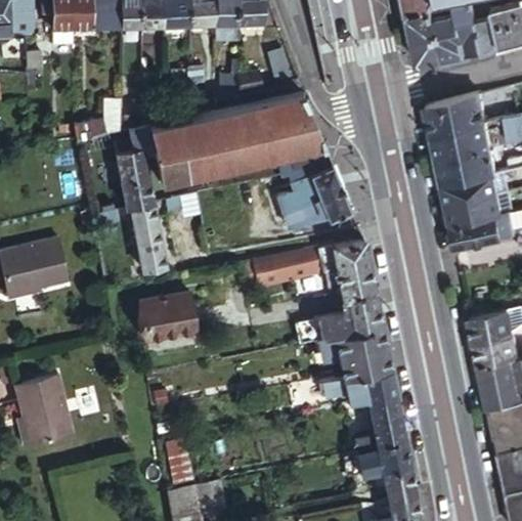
[(0,0),(0,38),(10,38),(9,0),(0,0)]
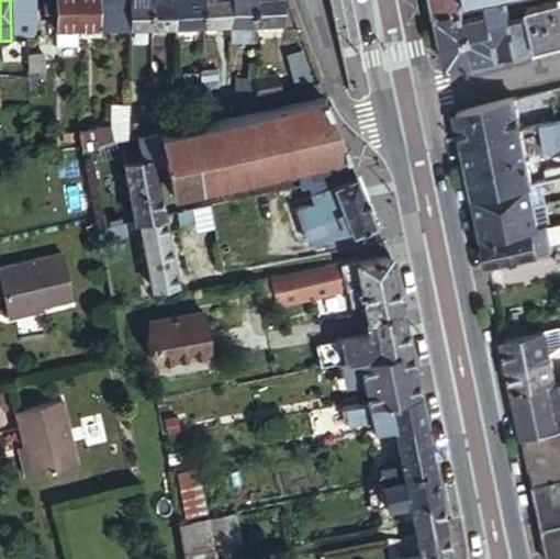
[(19,0),(21,41),(31,41),(35,31),(33,0),(19,0)]
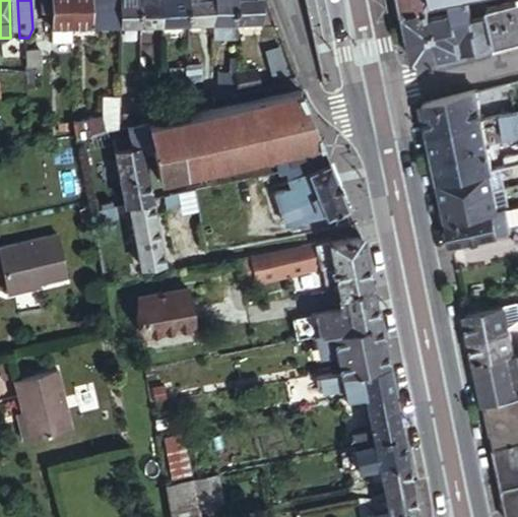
[(48,28),(69,27),(67,0),(38,0),(39,14),(48,13),(48,28)]
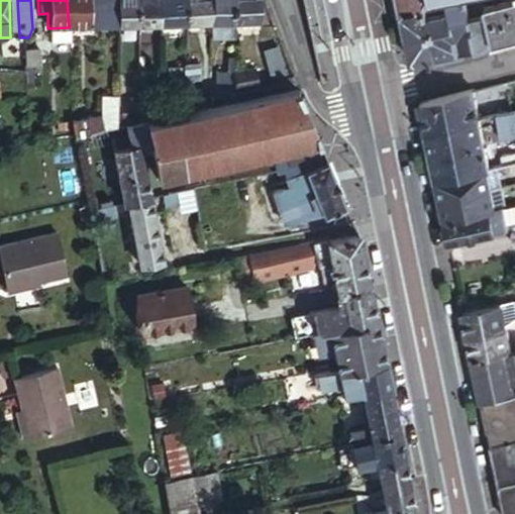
[(67,0),(69,27),(117,26),(116,0),(67,0)]
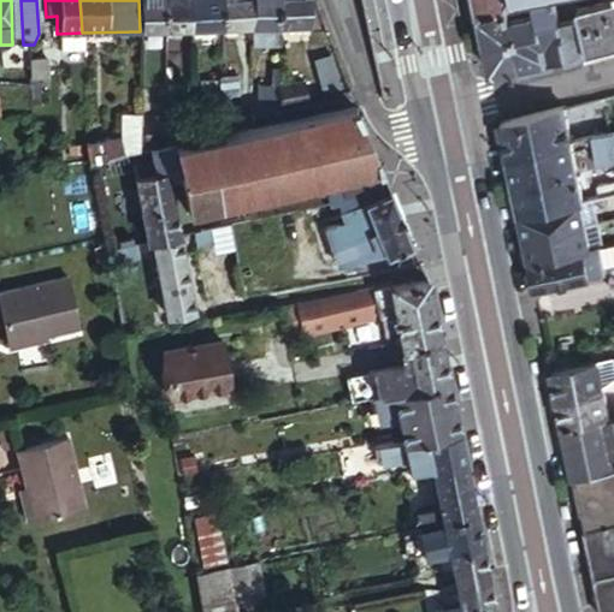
[(139,0),(140,31),(165,30),(163,0),(139,0)]
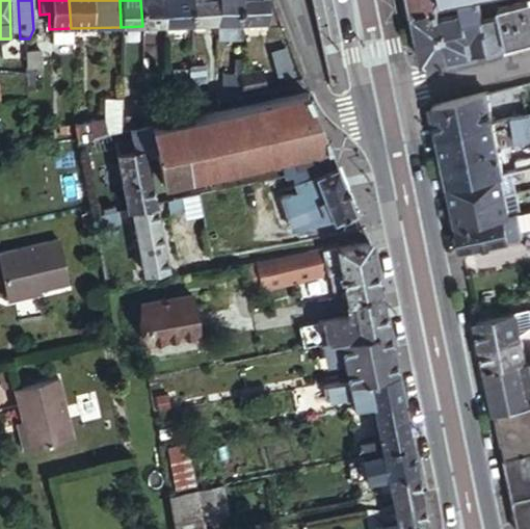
[(140,0),(142,26),(166,26),(164,0),(140,0)]
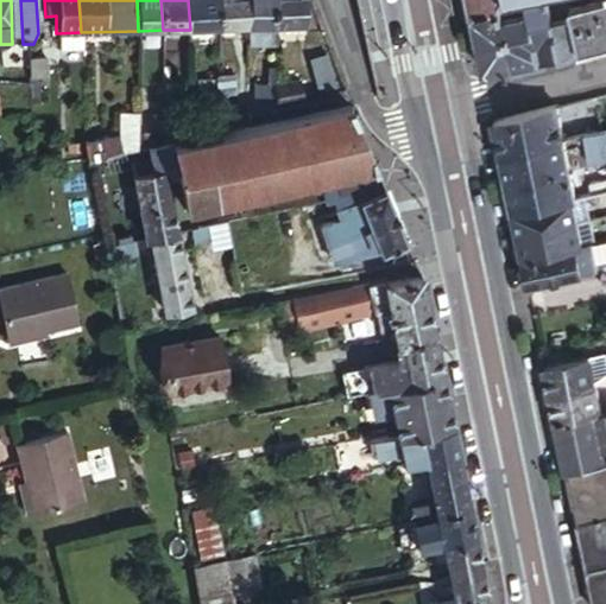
[(188,0),(190,30),(221,29),(219,0),(188,0)]
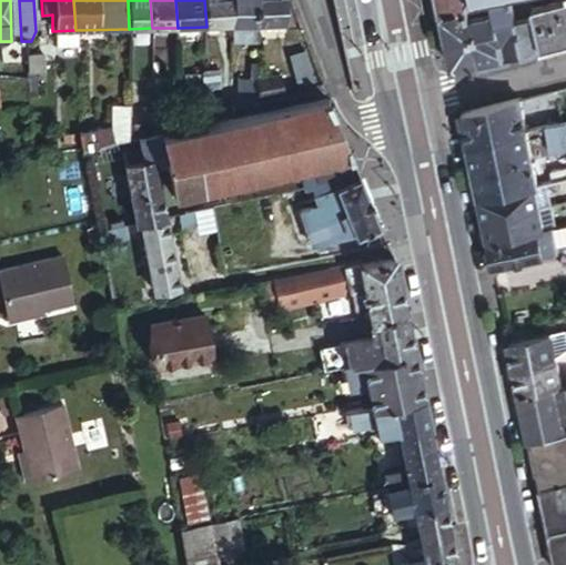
[(236,27),(235,0),(204,0),(206,27),(236,27)]
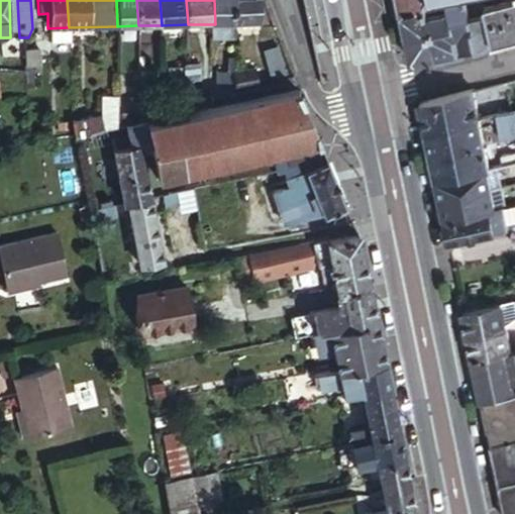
[(238,8),(236,0),(214,0),(215,24),(214,41),(237,41),(237,32),(238,23),(238,8)]
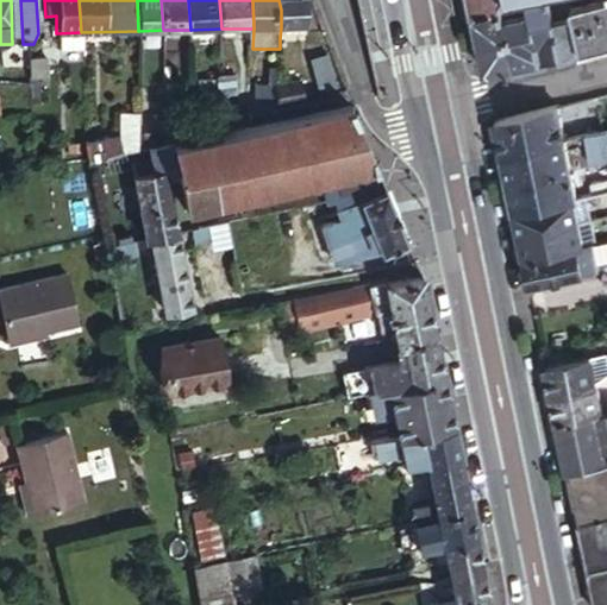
[(308,27),(307,0),(279,0),(281,10),(281,27),(308,27)]
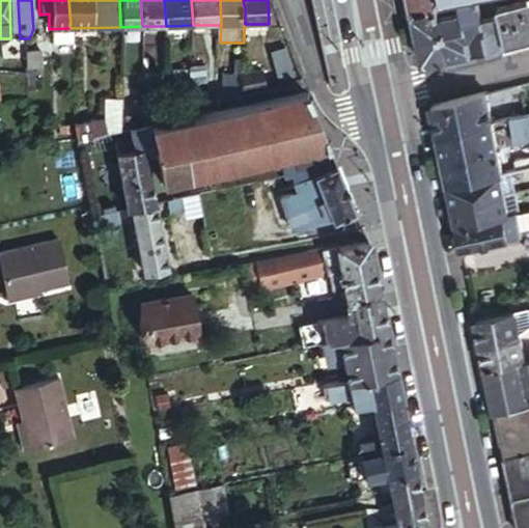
[(479,50),(528,37),(528,0),(512,0),(500,3),(499,0),(463,0),(464,8),(449,11),(446,0),(412,0),(424,60),(479,50)]
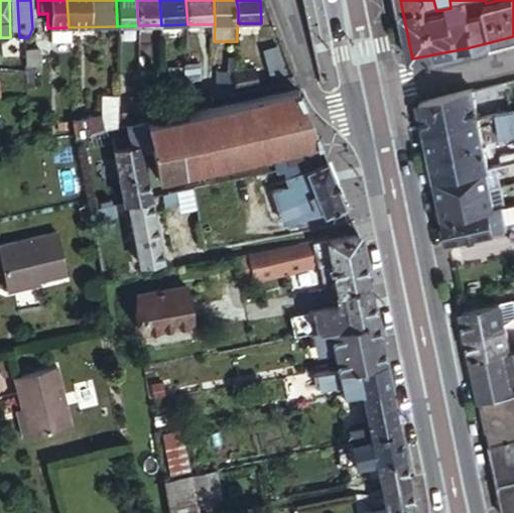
[(261,31),(261,23),(238,23),(237,32),(261,31)]
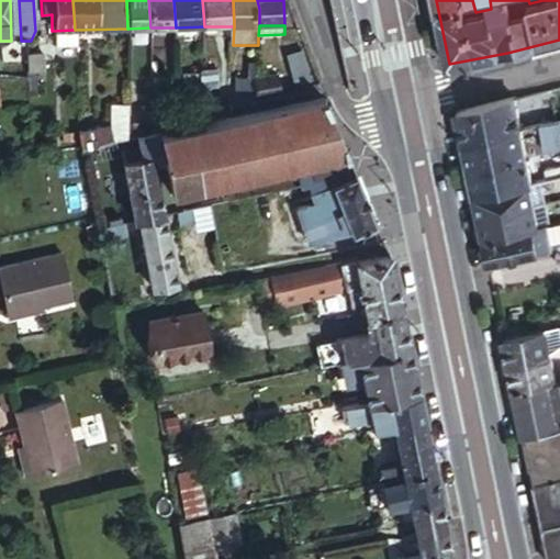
[(286,58),(293,86),(310,81),(301,53),(286,58)]
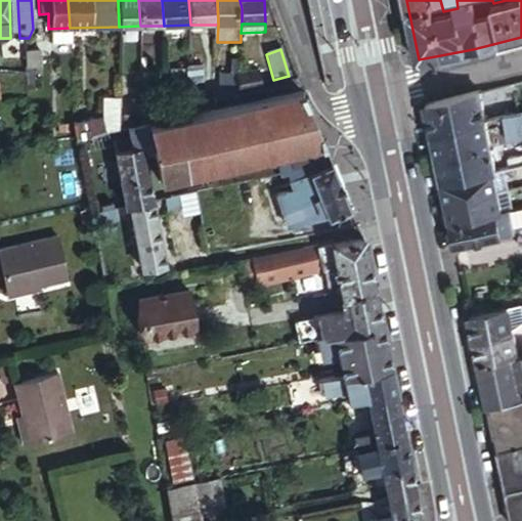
[(189,83),(203,83),(203,57),(189,57),(189,83)]
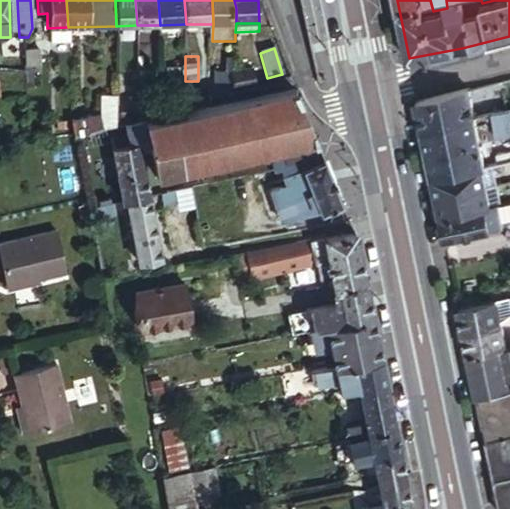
[(183,95),(184,69),(168,69),(167,95),(183,95)]
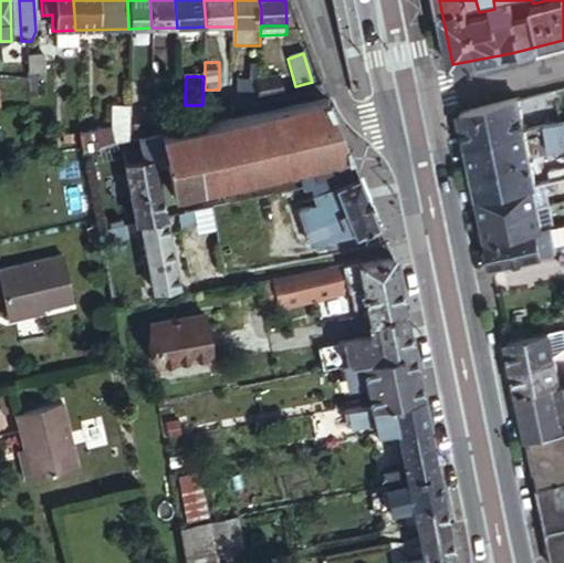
[(259,100),(284,94),(284,76),(259,76),(259,80),(259,100)]
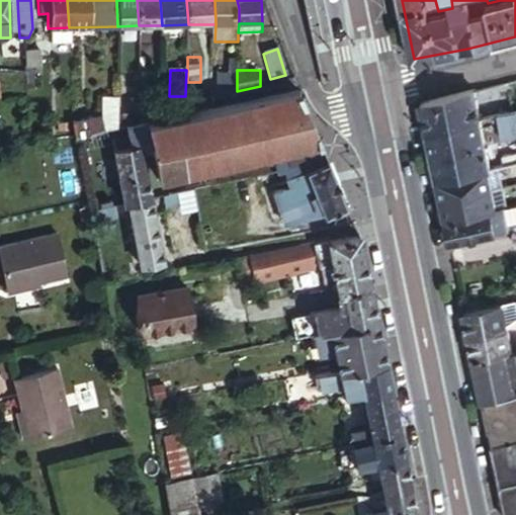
[(155,73),(141,74),(142,89),(156,88),(155,73)]
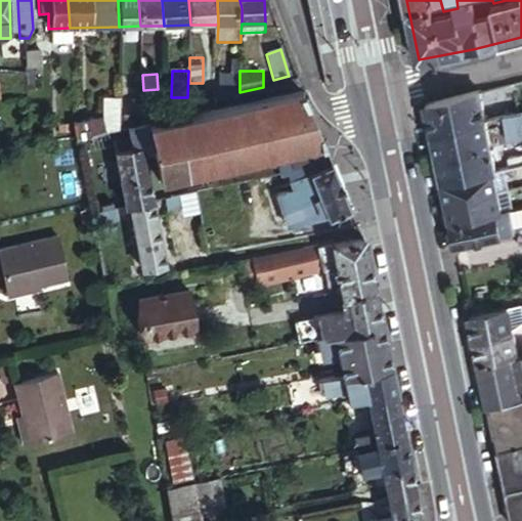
[(220,74),(220,96),(240,92),(240,74),(220,74)]
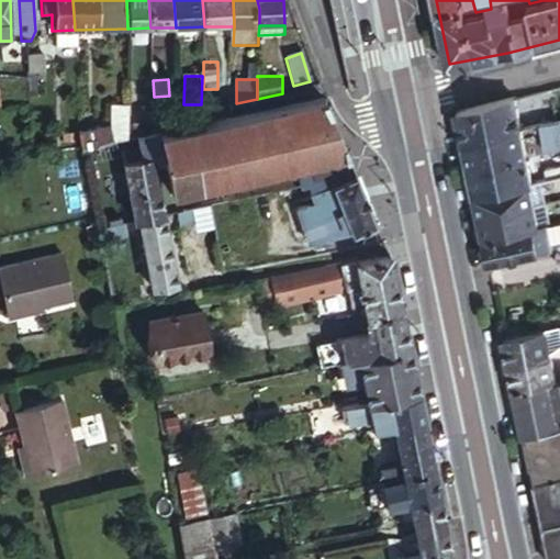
[(125,80),(127,122),(143,122),(141,80),(125,80)]
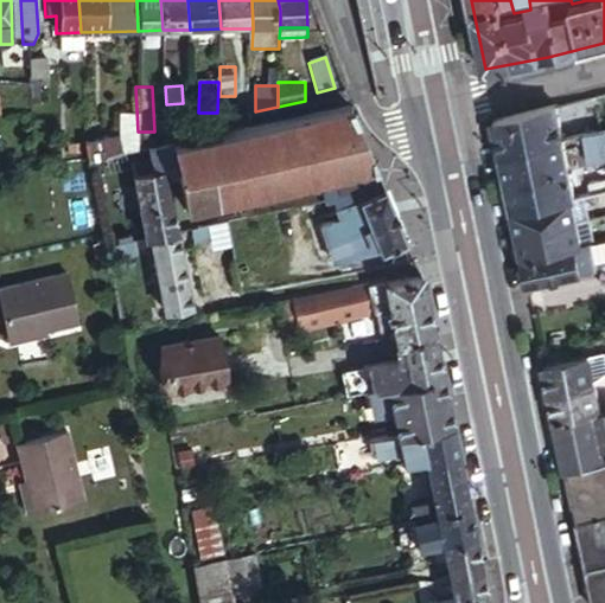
[(220,96),(220,120),(234,116),(235,96),(220,96)]
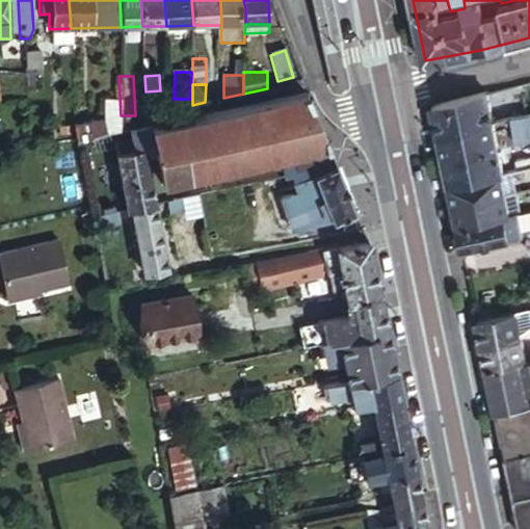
[(433,107),(440,137),(494,124),(486,90),(466,96),(465,99),(433,107)]
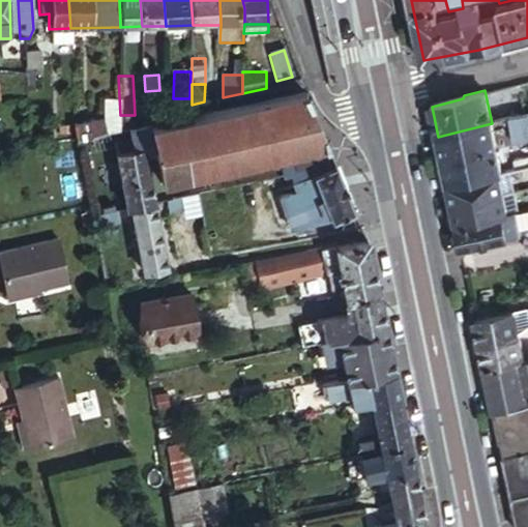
[(334,165),(305,94),(146,123),(154,155),(160,182),(291,156),(293,166),(283,168),(284,176),(289,175),(309,171),(311,175),(334,165)]
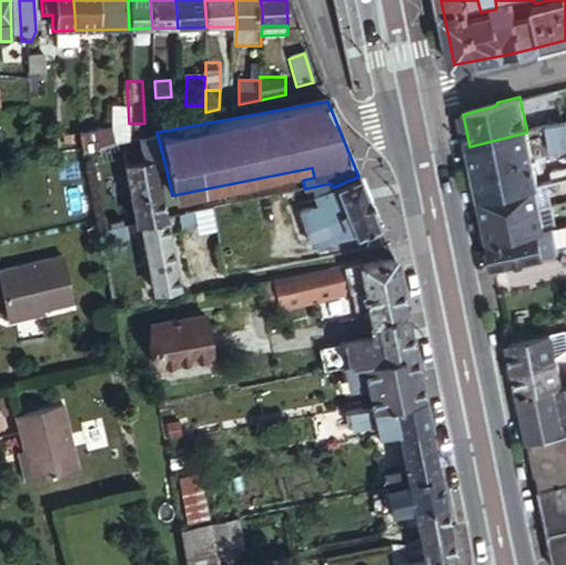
[(171,102),(155,103),(157,120),(172,117),(171,102)]
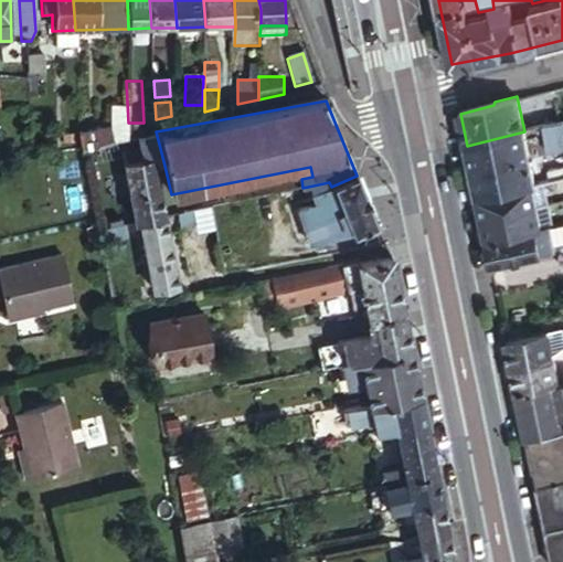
[(562,123),(545,127),(549,144),(562,140),(562,123)]
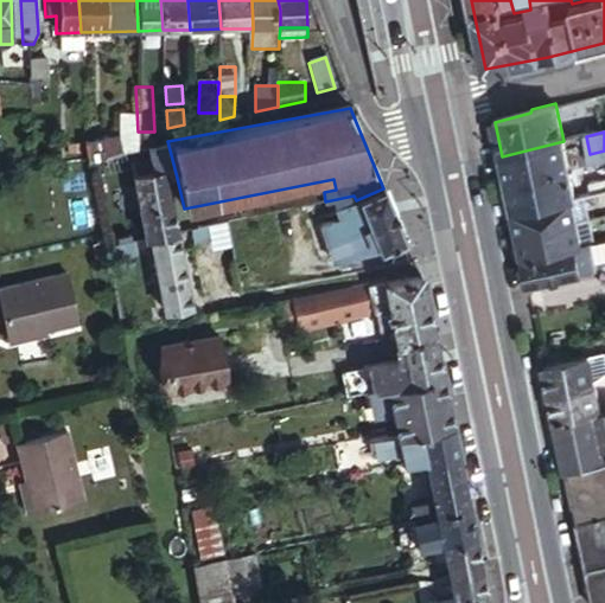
[(83,138),(87,156),(110,153),(107,133),(83,138)]
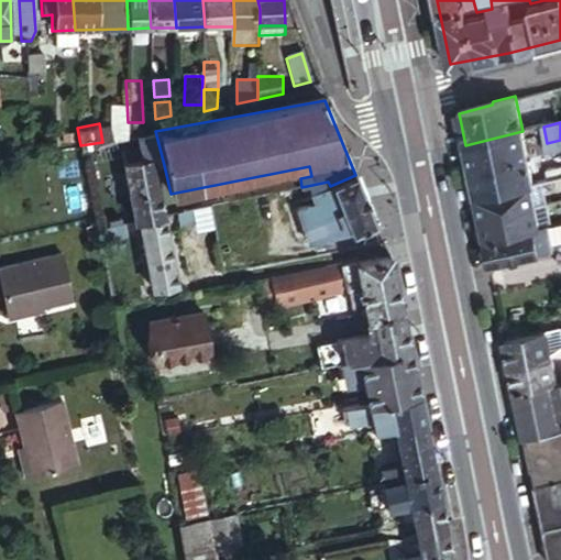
[(465,145),(471,172),(528,160),(527,155),(543,152),(542,144),(547,143),(543,127),(537,128),(528,130),(523,131),(465,145)]
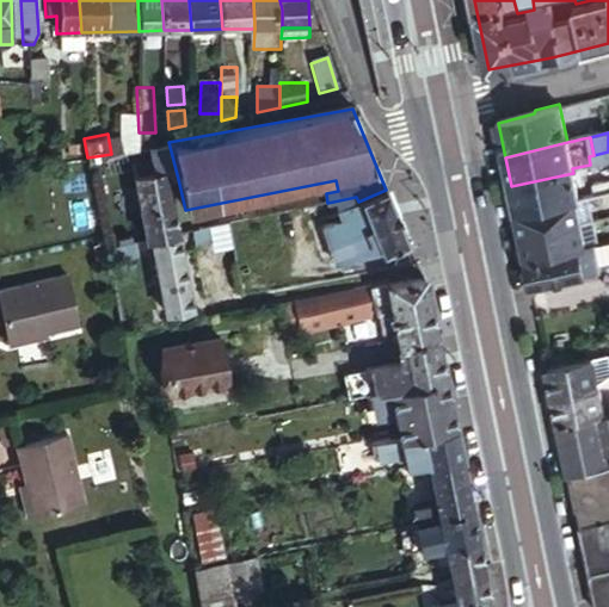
[(131,161),(147,241),(152,240),(177,235),(166,181),(178,179),(168,142),(147,147),(149,156),(131,161)]
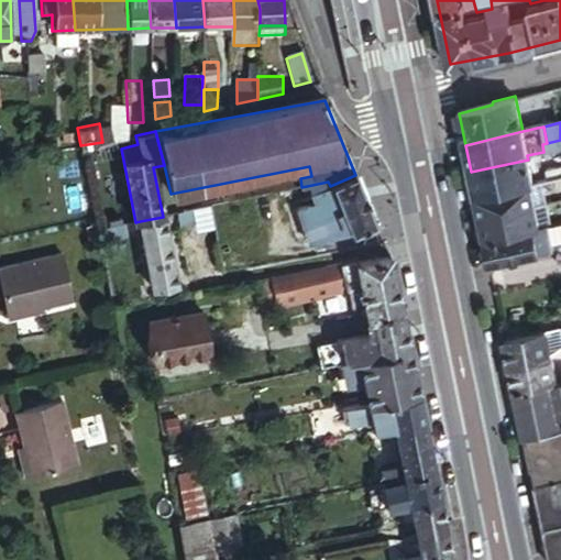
[(471,172),(476,197),(534,185),(532,178),(543,176),(541,166),(530,168),(528,160),(471,172)]
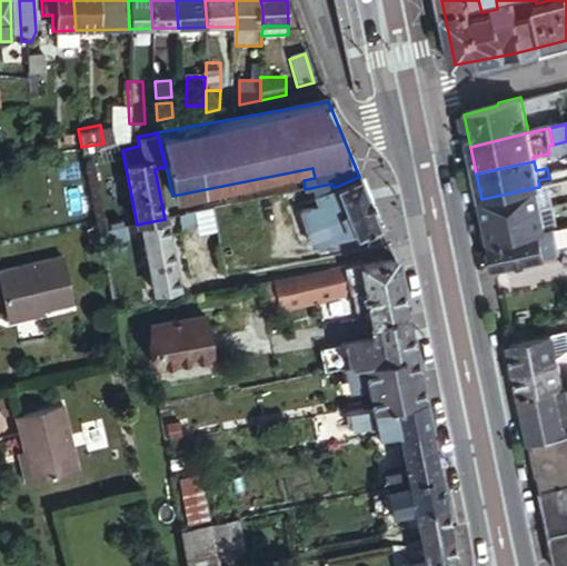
[(364,240),(381,232),(359,177),(334,188),(331,184),(310,188),(318,209),(300,216),(311,250),(355,238),(362,236),(364,240)]
